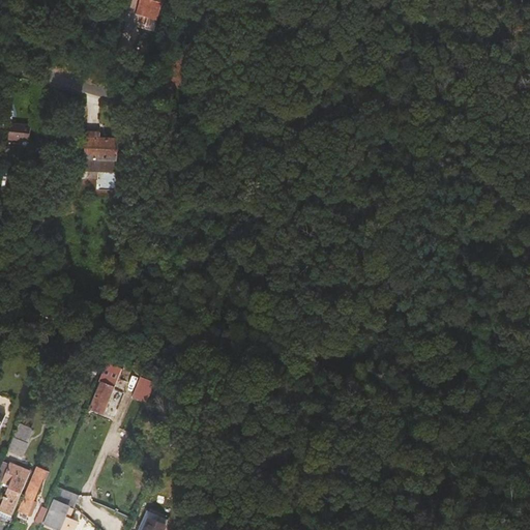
[(140,0),(136,13),(157,21),(164,0),(140,0)]
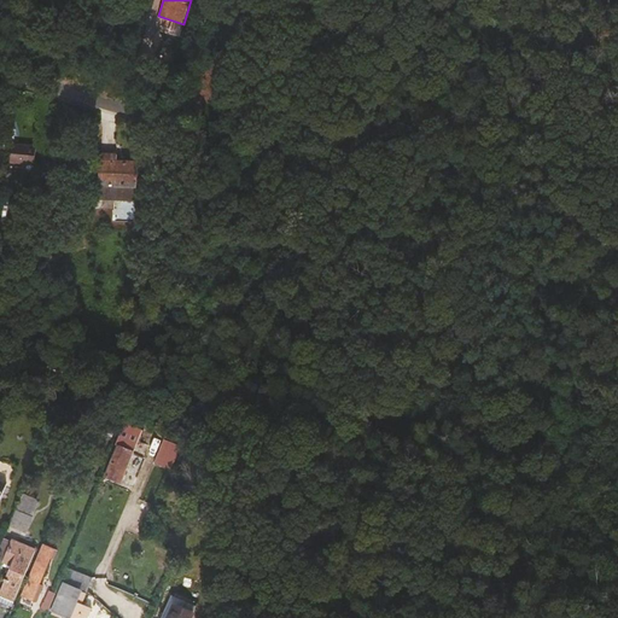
[(36,147),(22,145),(22,149),(12,149),(11,162),(35,165),(36,147)]
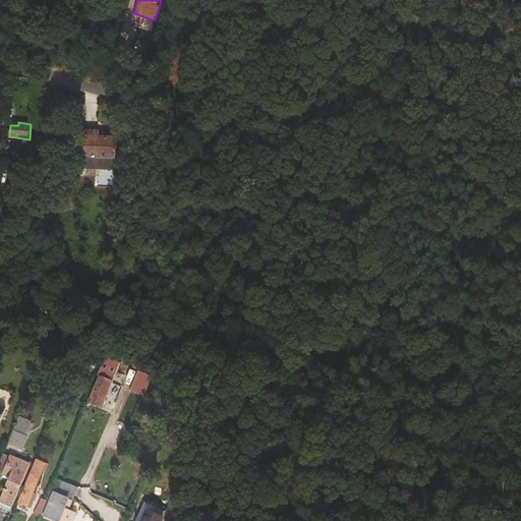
[(96,169),(115,170),(116,136),(99,136),(84,135),(83,168),(96,169)]
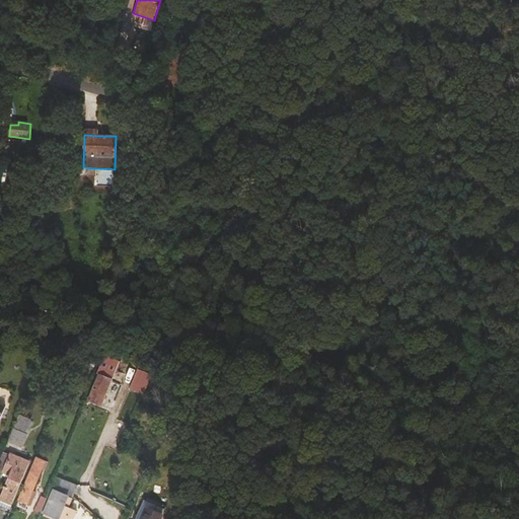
[(114,184),(115,169),(95,168),(95,183),(114,184)]
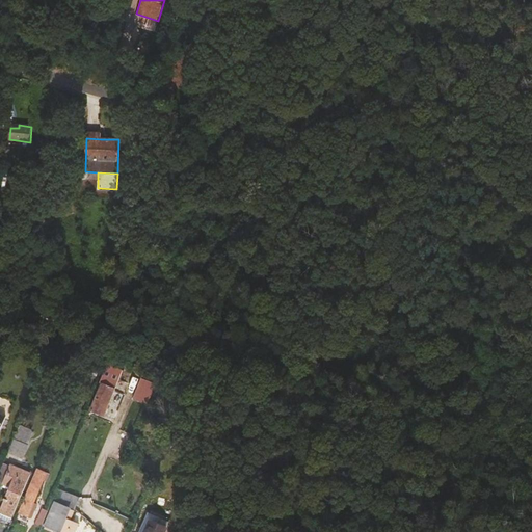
[(24,185),(25,176),(11,174),(10,184),(24,185)]
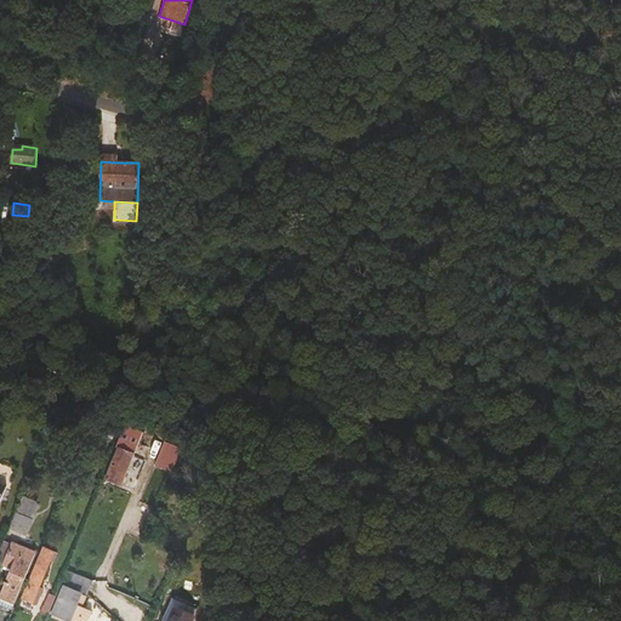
[(123,485),(143,432),(125,425),(117,448),(118,448),(106,478),(123,485)]
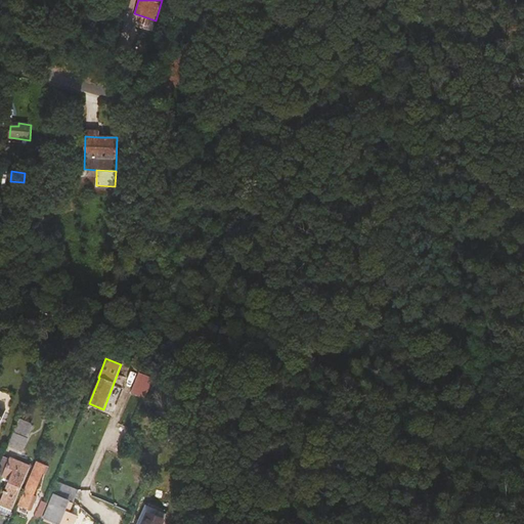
[(129,391),(145,397),(153,381),(135,374),(129,391)]
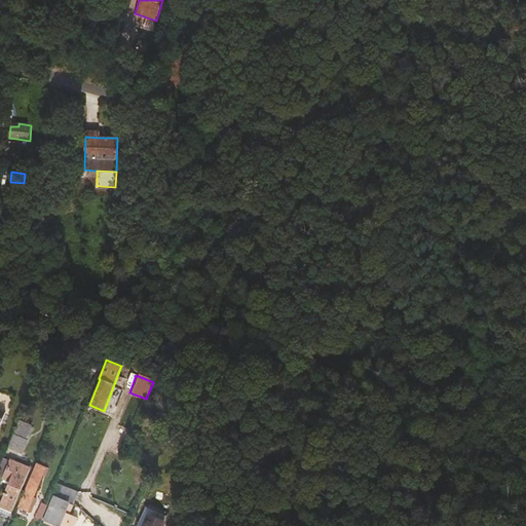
[(34,425),(20,419),(13,434),(28,440),(34,425)]
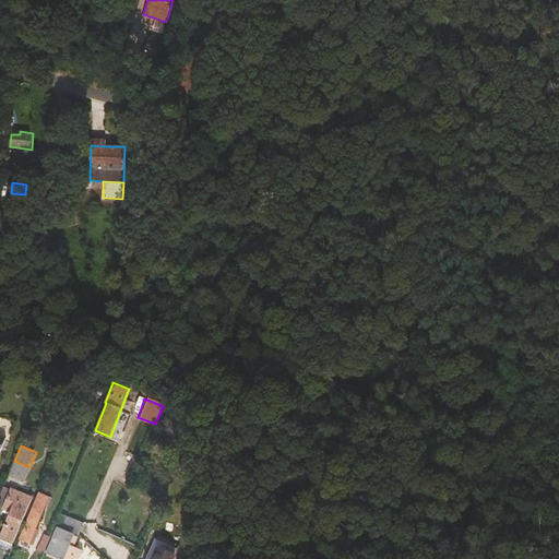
[(24,482),(30,467),(14,461),(9,475),(24,482)]
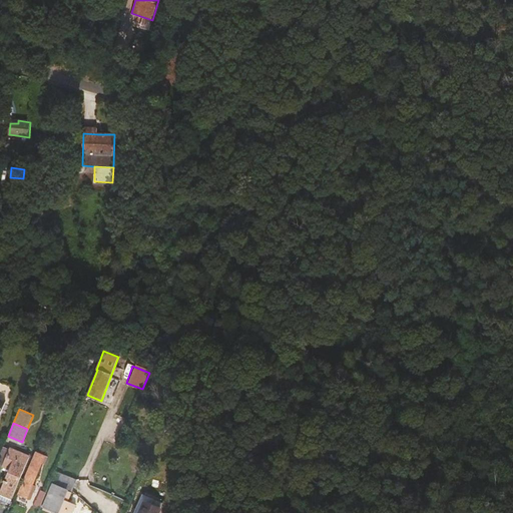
[(10,450),(3,447),(0,453),(0,464),(3,466),(10,450)]
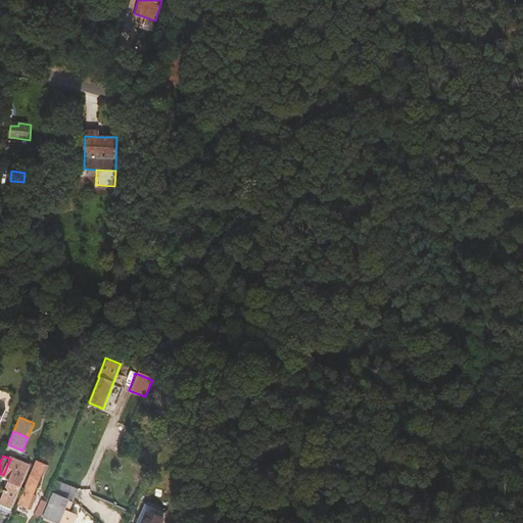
[(10,478),(0,501),(0,503),(12,509),(30,466),(10,458),(10,459),(3,475),(10,478)]
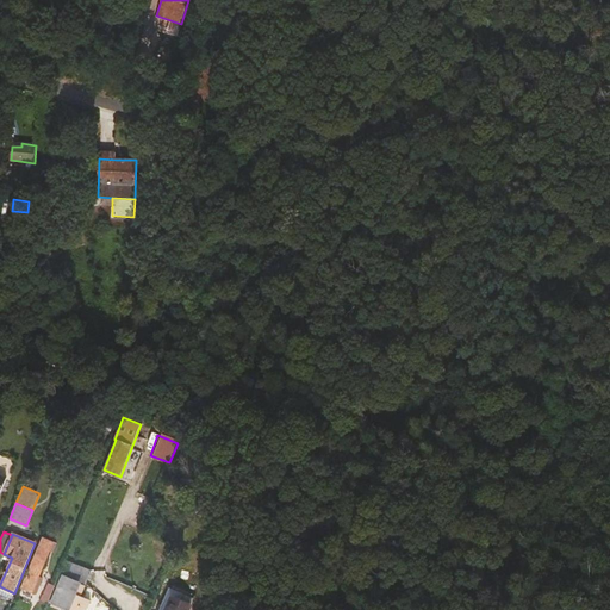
[(56,543),(43,539),(29,573),(27,573),(22,586),(36,593),(42,578),(38,576),(49,551),(53,552),(56,543)]
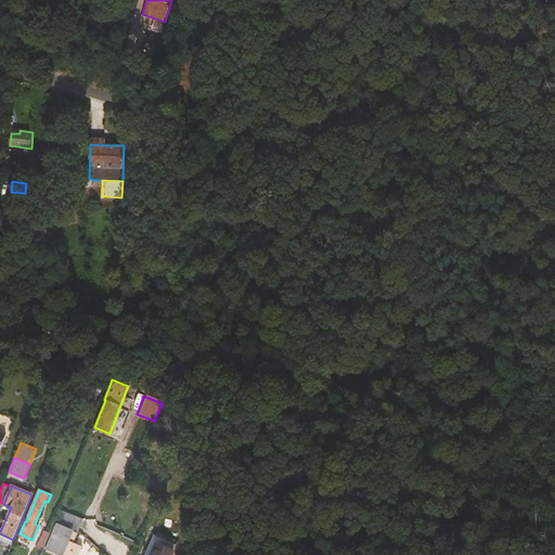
[(78,554),(82,545),(74,542),(81,526),(84,519),(82,518),(60,510),(54,524),(57,525),(47,551),(57,554),(78,554)]
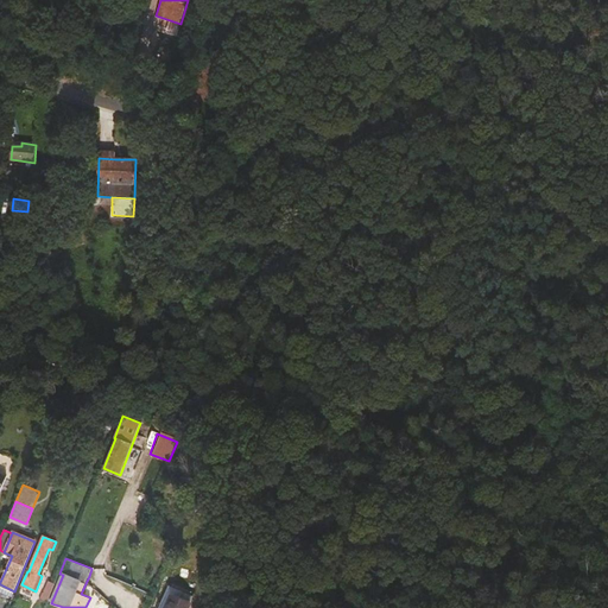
[(0,591),(12,596),(14,591),(0,584),(0,591)]
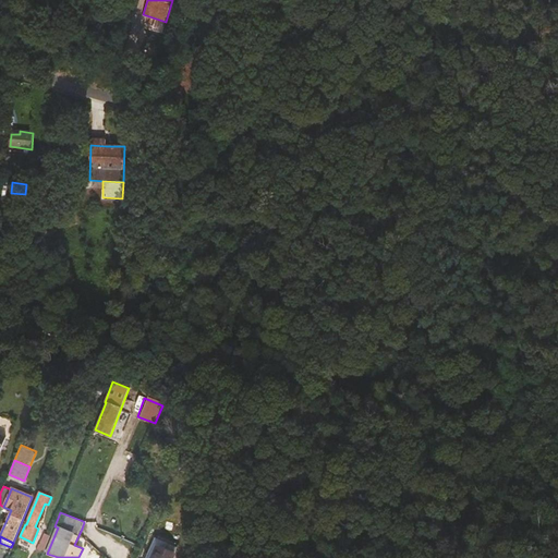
[(150,557),(172,557),(176,553),(157,545),(150,557)]
